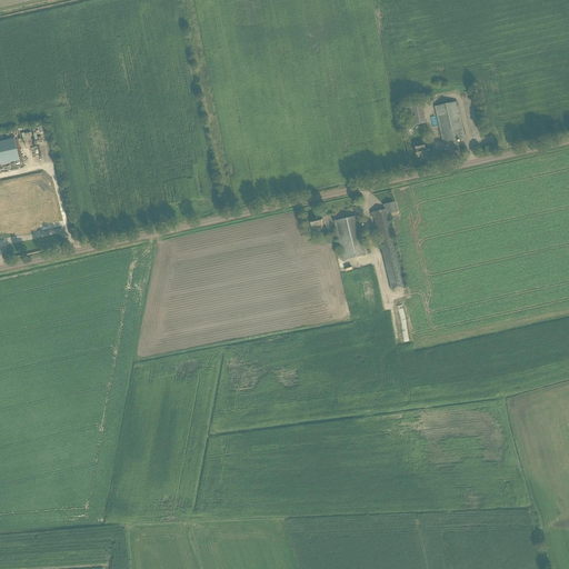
[(435,107),(441,138),(442,143),(465,138),(457,101),(435,107)]
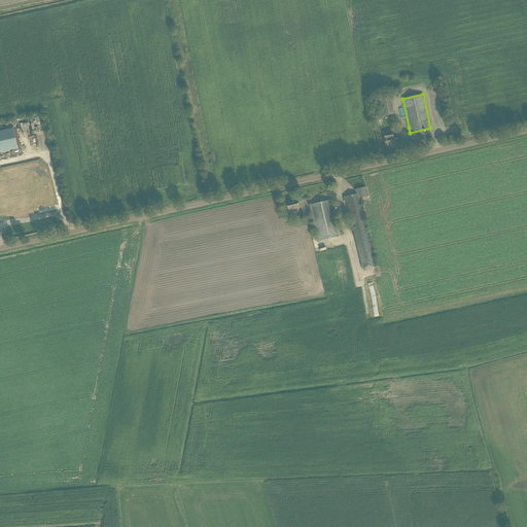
[(0,152),(19,149),(13,129),(0,131),(0,152)]
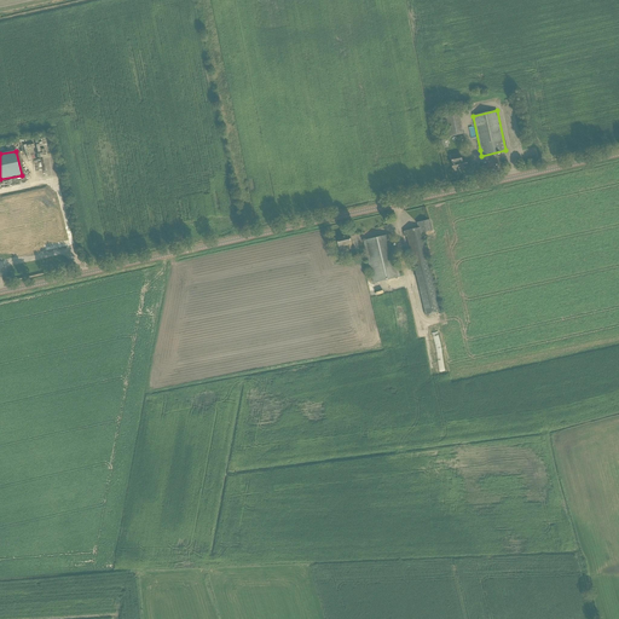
[(462,168),(468,167),(467,160),(462,161),(461,154),(450,156),(451,162),(453,172),(462,169),(462,168)]
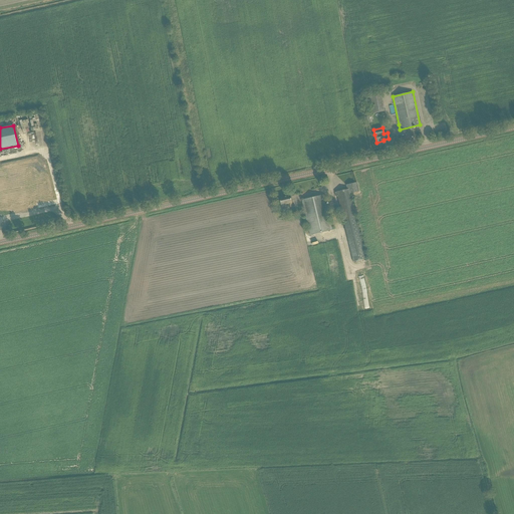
[(3,154),(16,214),(31,211),(24,182),(30,180),(36,209),(55,205),(44,153),(24,157),(25,162),(20,163),(17,151),(3,154)]
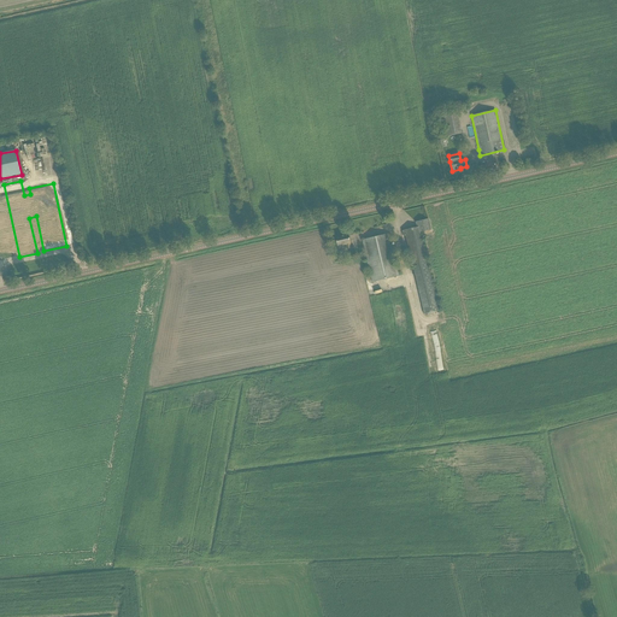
[(417,228),(404,230),(424,315),(439,311),(421,233),(432,230),(428,219),(416,222),(417,228)]
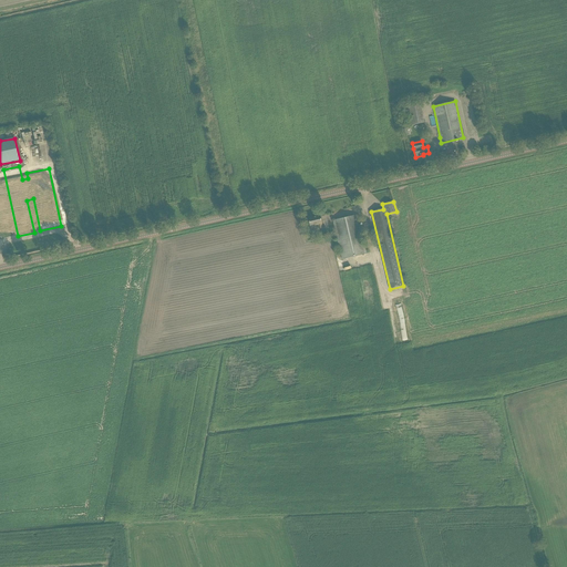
[(321,224),(322,224),(320,215),(308,218),(310,227),(318,225),(319,229),(322,228),(321,224)]
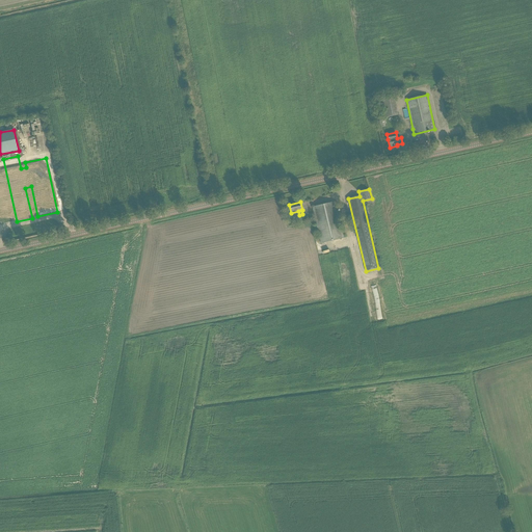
[(312,207),(321,243),(344,238),(336,202),(312,207)]
